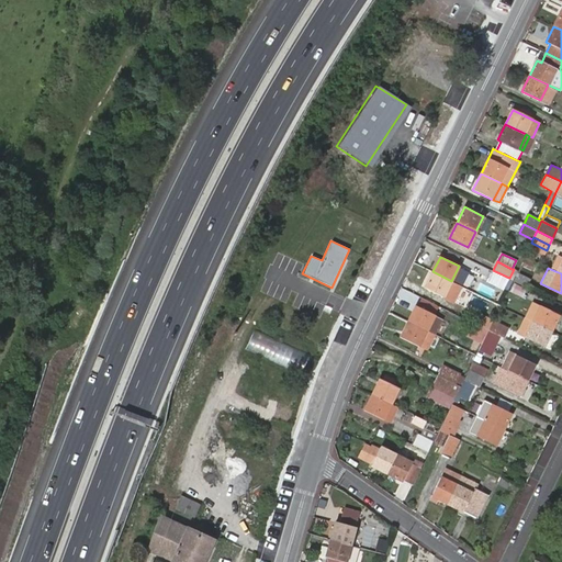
[(505,285),(509,278),(493,270),(487,281),(504,290),(505,285)]
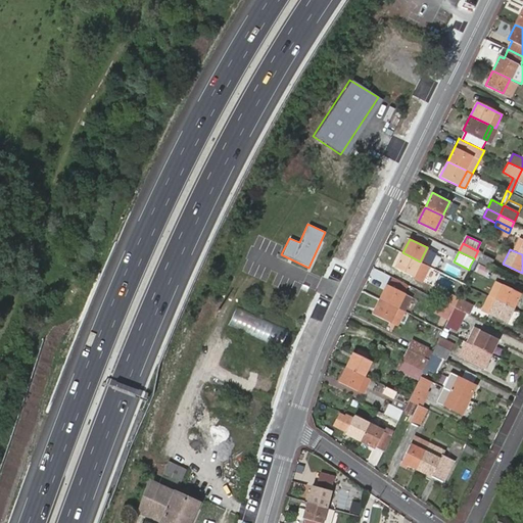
[(412,277),(420,262),(402,252),(395,268),(412,277)]
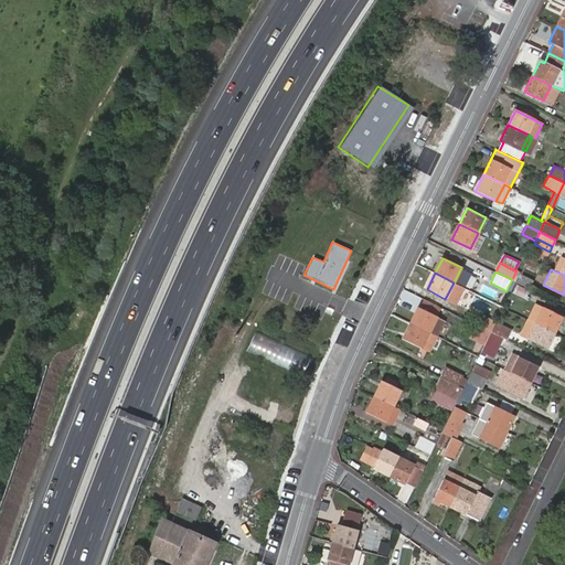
[(533,280),(520,274),(515,281),(529,288),(533,280)]
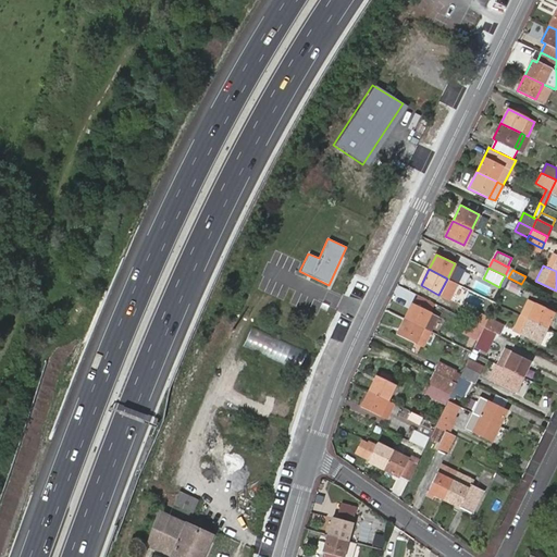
[(521,287),(509,281),(506,288),(518,294),(521,287)]
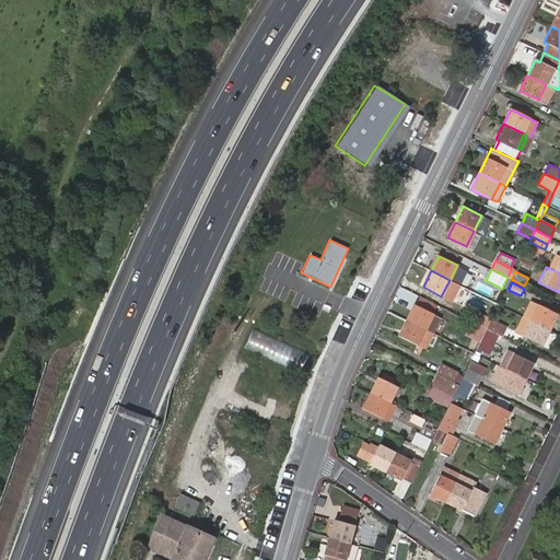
[(406,321),(426,329),(431,318),(433,314),(413,304),(406,321)]
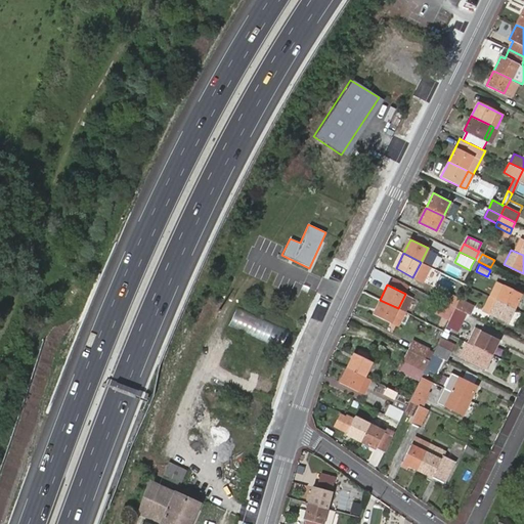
[(497,299),(503,289),(495,286),(490,296),(497,299)]
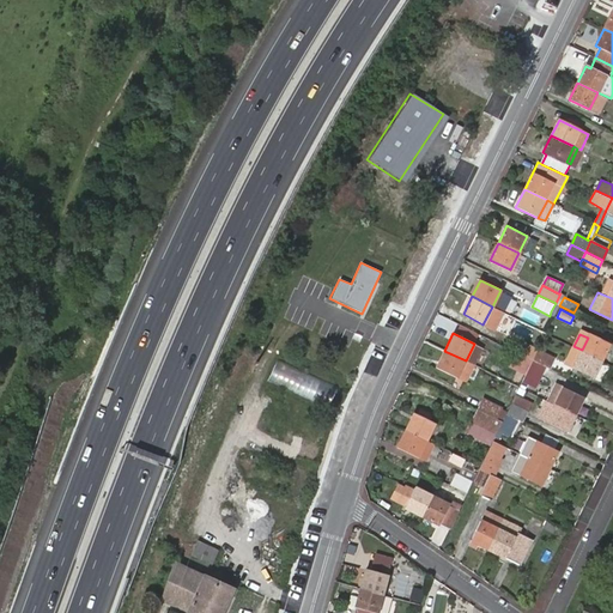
[(582,350),(601,359),(610,344),(590,334),(588,338),(582,350)]
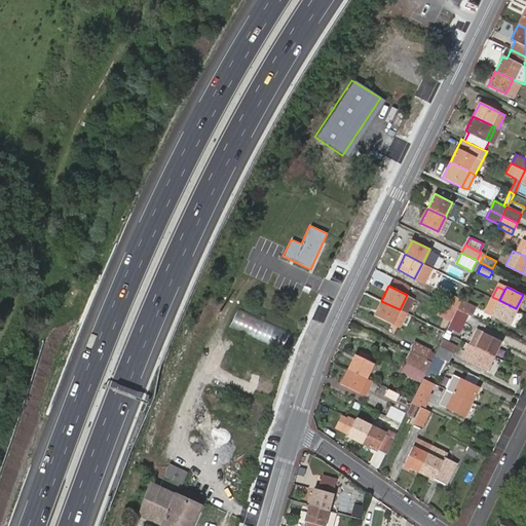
[(457,308),(461,300),(447,293),(443,301),(457,308)]
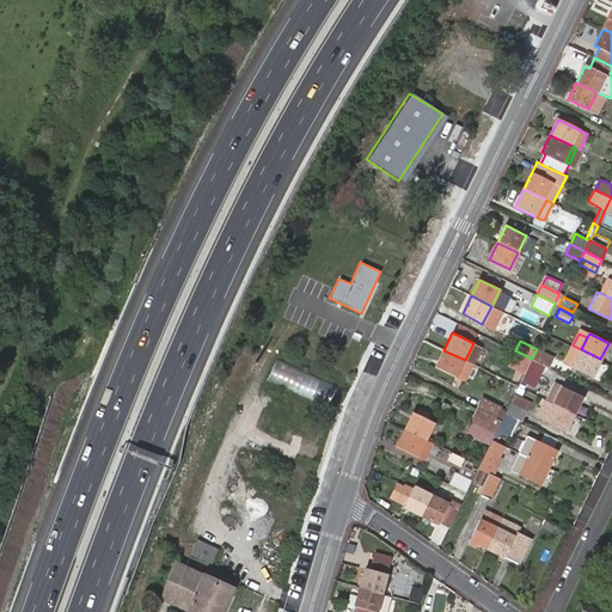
[(592,378),(600,359),(581,349),(573,346),(567,357),(574,361),(571,367),(592,378)]
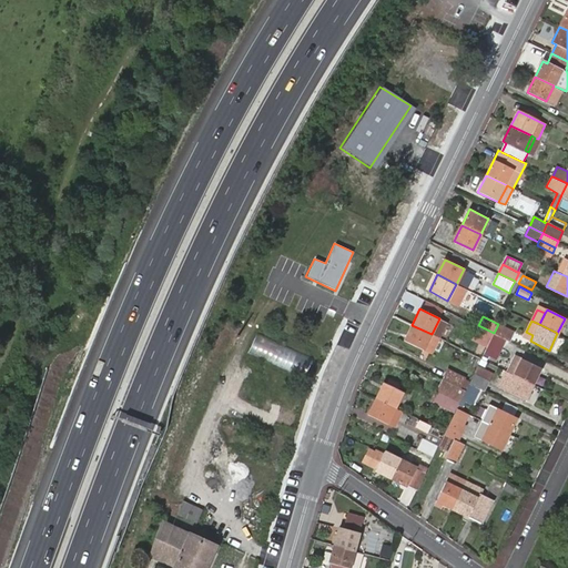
[(438,337),(444,326),(437,323),(432,334),(438,337)]
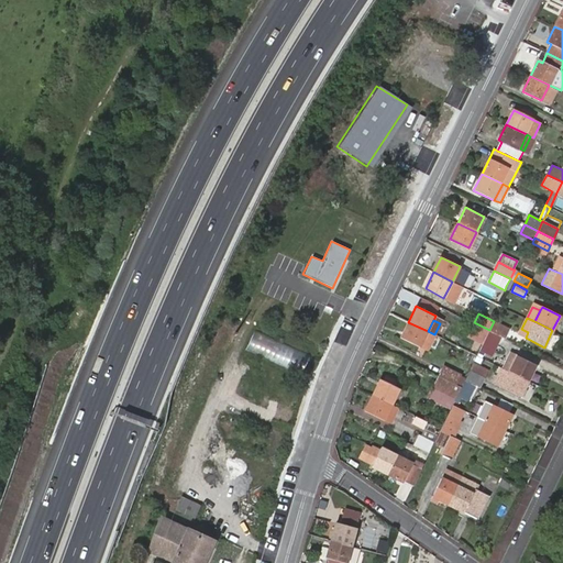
[(501,335),(505,338),(509,329),(494,321),(489,330),(501,335)]
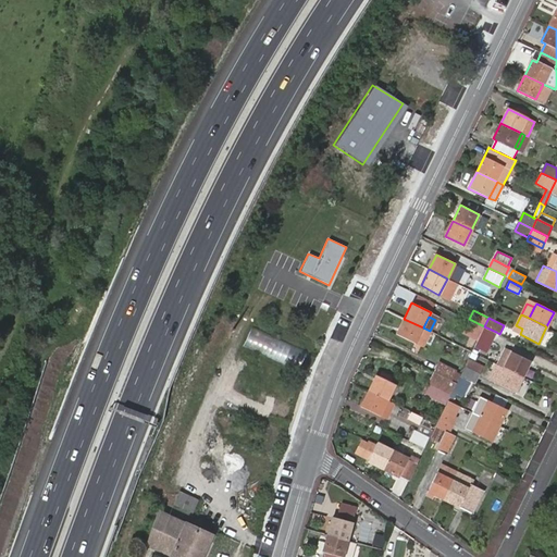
[(425,342),(430,331),(423,327),(404,319),(396,334),(416,343),(418,337),(418,338),(425,342)]
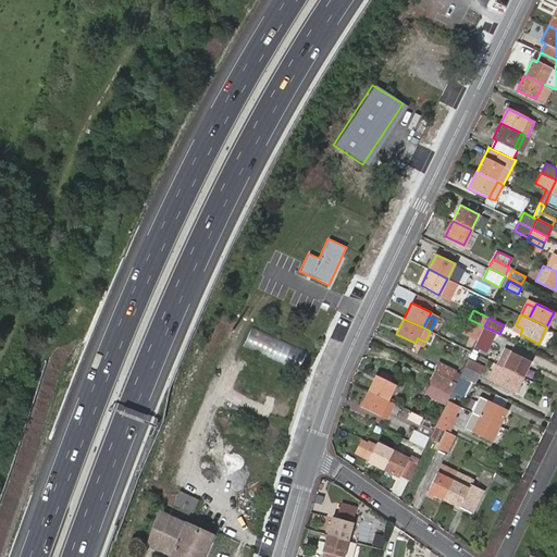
[(479,338),(484,326),(469,319),(462,331),(479,338)]
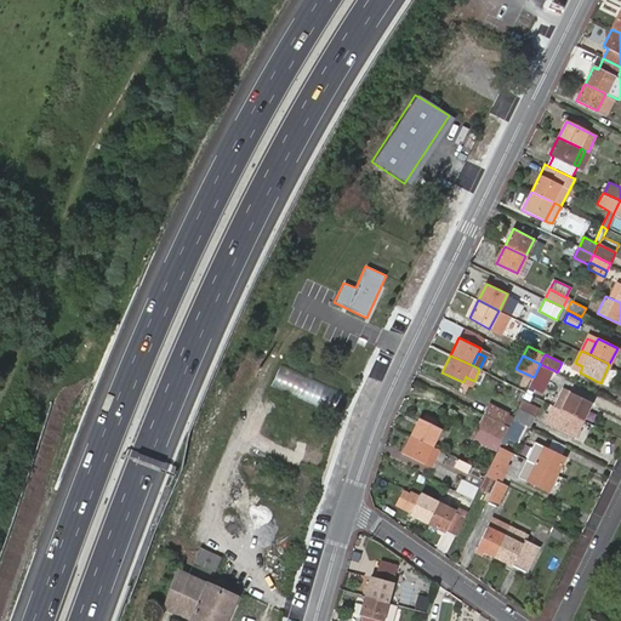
[(343,392),(281,363),(271,386),(332,415),(343,392)]
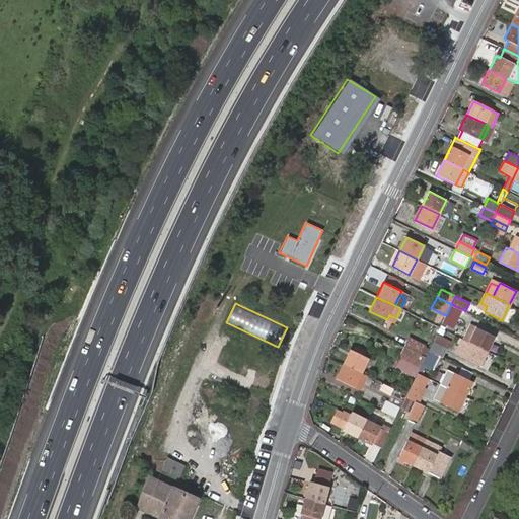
[(487,306),(480,303),(477,308),(485,311),(487,306)]
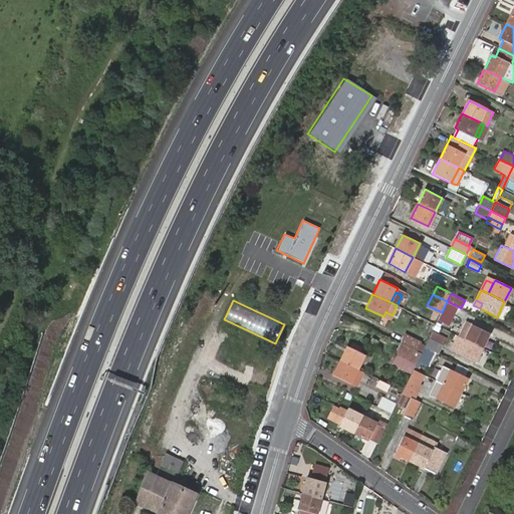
[(458,306),(447,301),(442,312),(438,318),(444,321),(449,324),(458,306)]
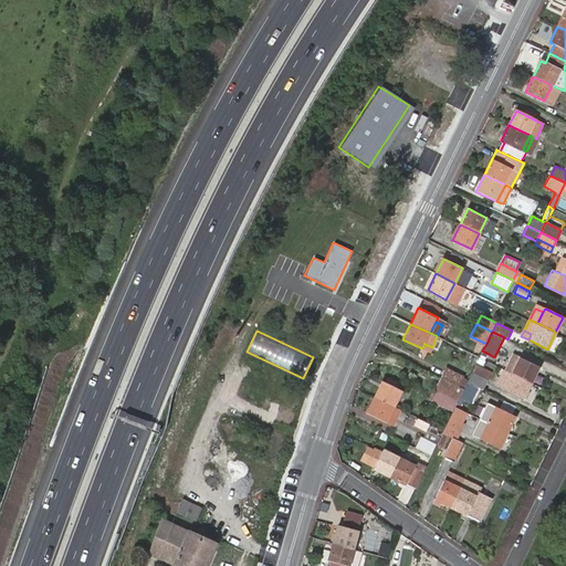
[(429,353),(432,347),(425,344),(425,343),(422,348),(429,353)]
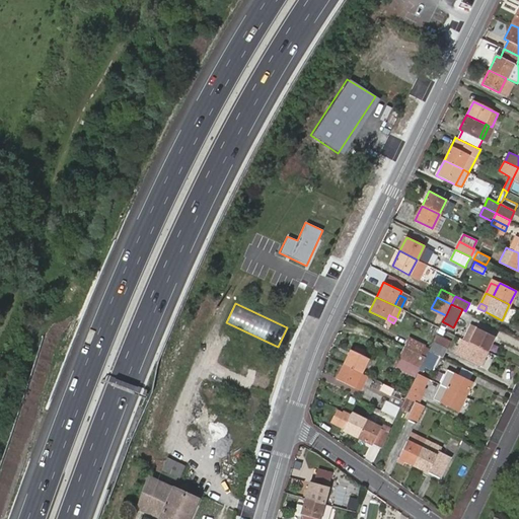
[(442,321),(439,327),(445,330),(448,324),(442,321)]
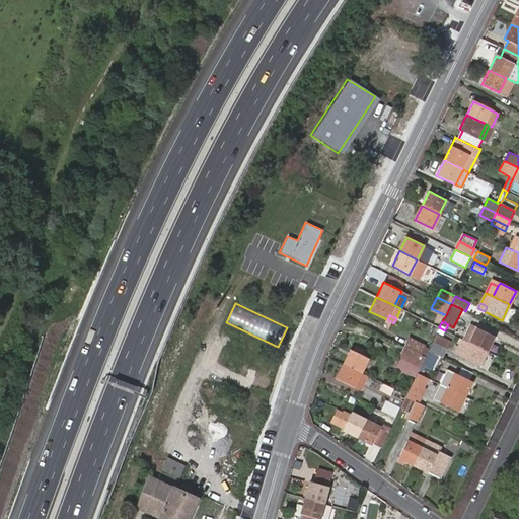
[(462,340),(487,351),(494,337),(469,324),(462,340)]
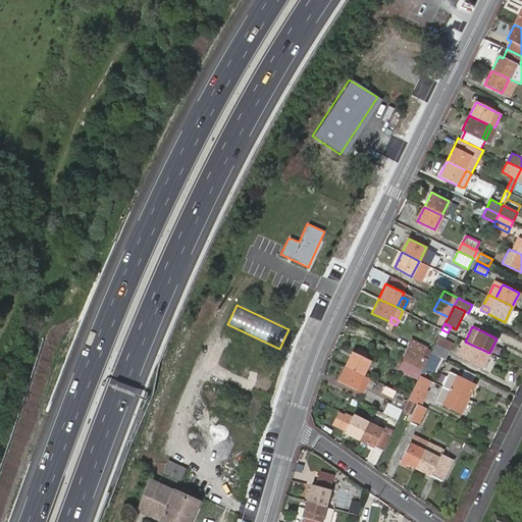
[(411,342),(425,350),(426,348),(412,340),(411,342)]
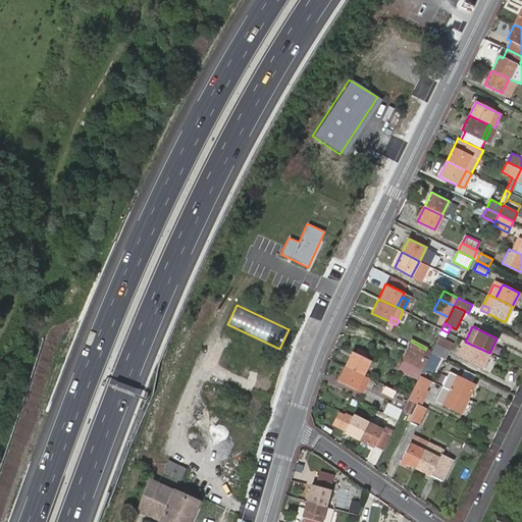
[(422,356),(425,350),(411,342),(407,349),(422,356)]
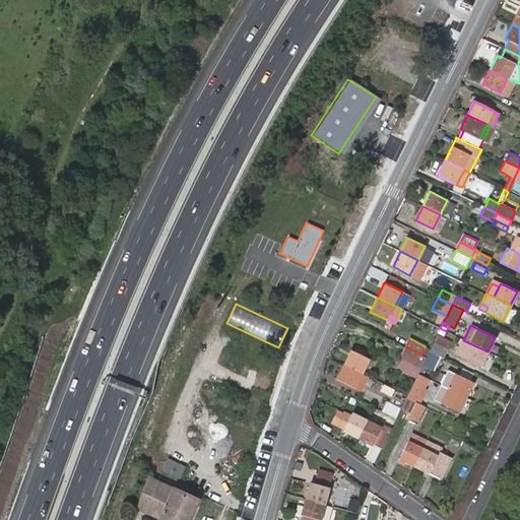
[(480,366),(488,351),(463,340),(457,354),(480,366)]
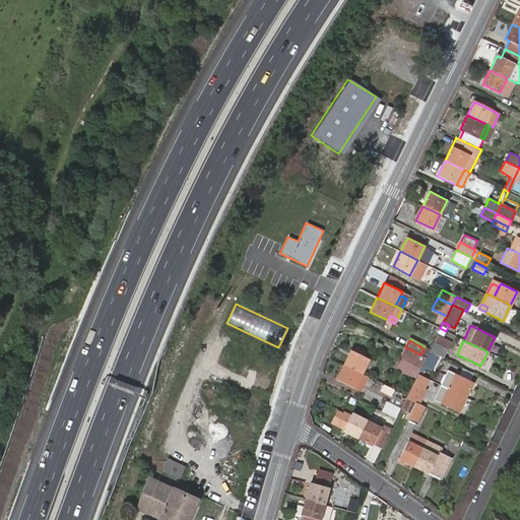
[(441,356),(444,359),(448,349),(434,341),(430,350),(441,356)]
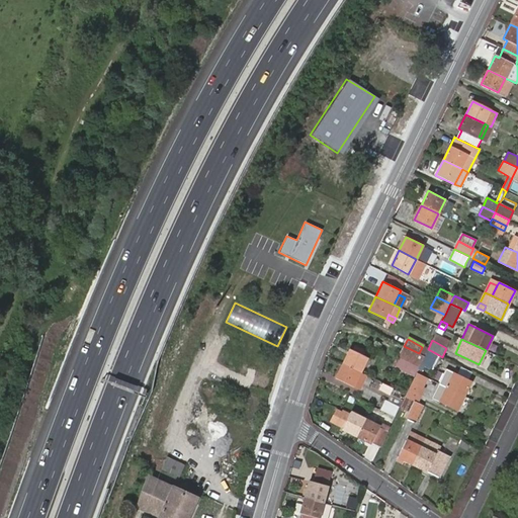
[(397,362),(417,372),(419,367),(421,364),(424,356),(419,353),(404,346),(397,362)]
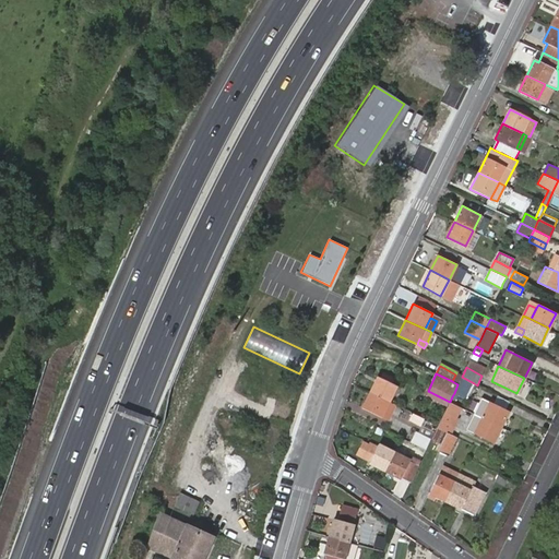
[(370,392),(389,401),(396,385),(378,377),(370,392)]
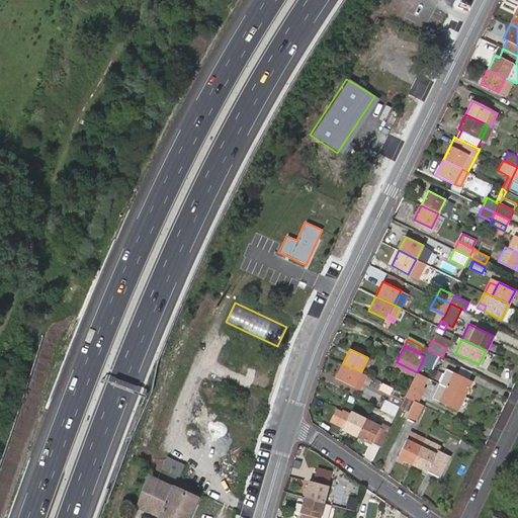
[(439,355),(428,349),(424,356),(421,364),(432,369),(439,355)]
